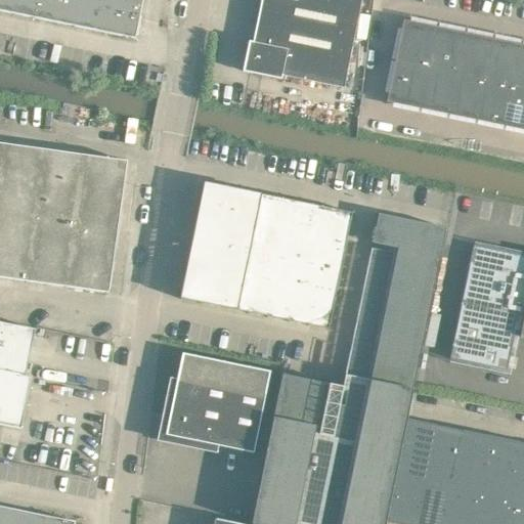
[(0,0),(0,11),(13,14),(15,0),(0,0)]
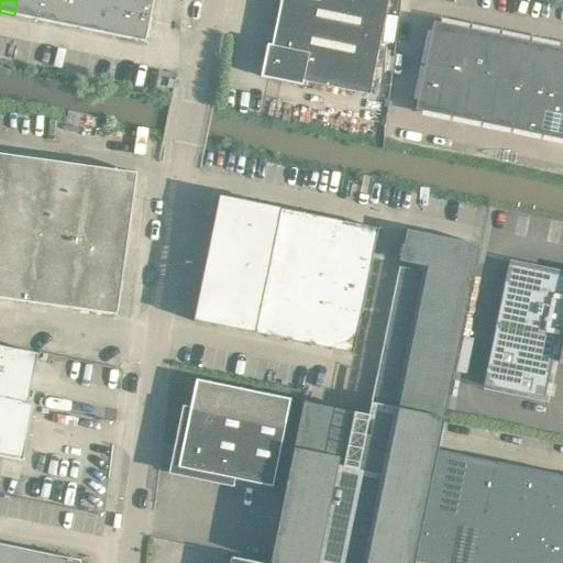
[(17,0),(14,15),(36,20),(40,0),(17,0)]
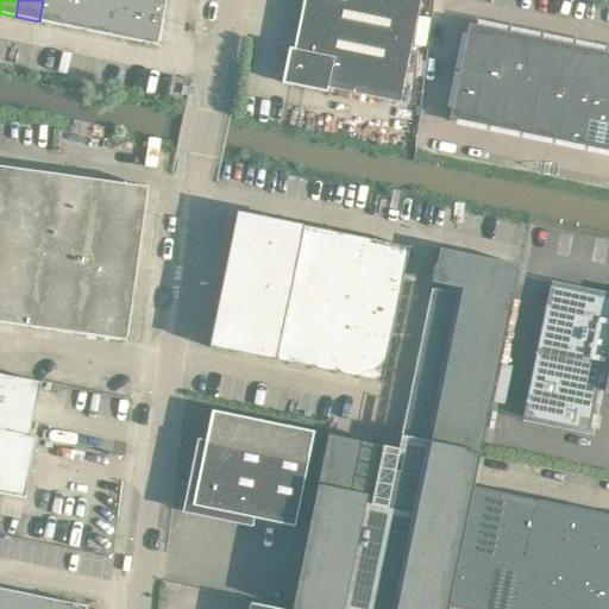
[(43,0),(39,22),(63,26),(68,0),(43,0)]
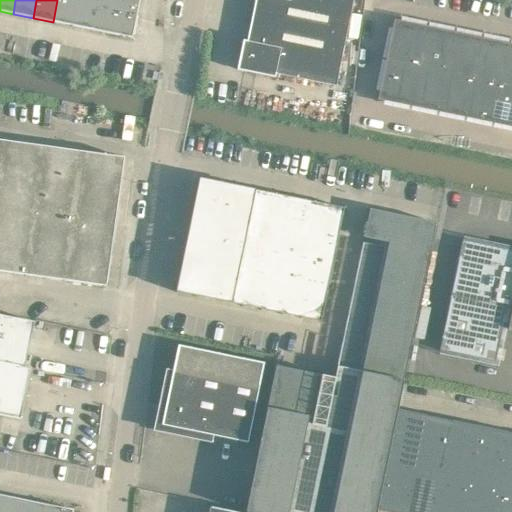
[(57,0),(53,22),(72,26),(77,0),(57,0)]
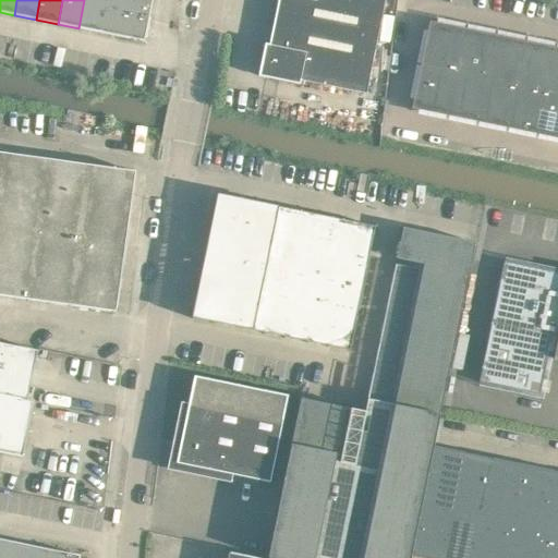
[(100,33),(106,9),(107,0),(84,0),(79,28),(100,33)]
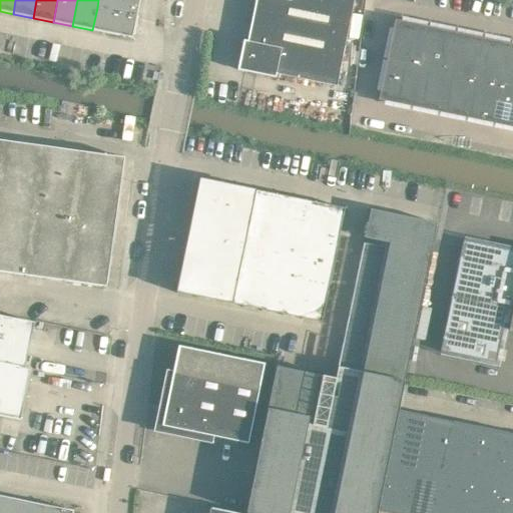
[(98,0),(97,8),(136,16),(139,0),(98,0)]
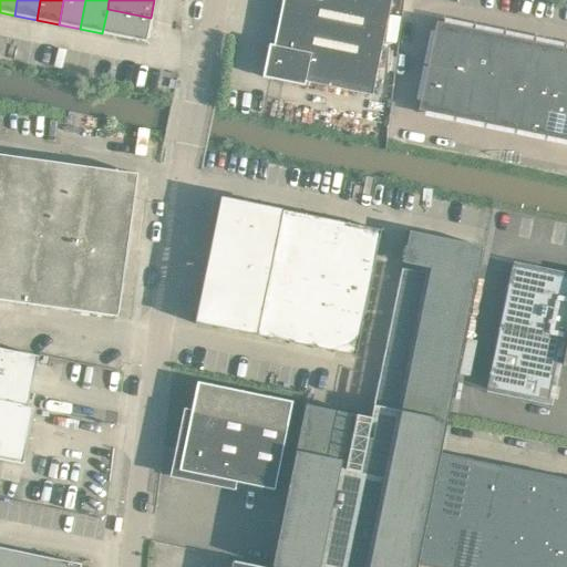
[(281,0),(279,16),(278,20),(382,41),(390,0),(281,0)]
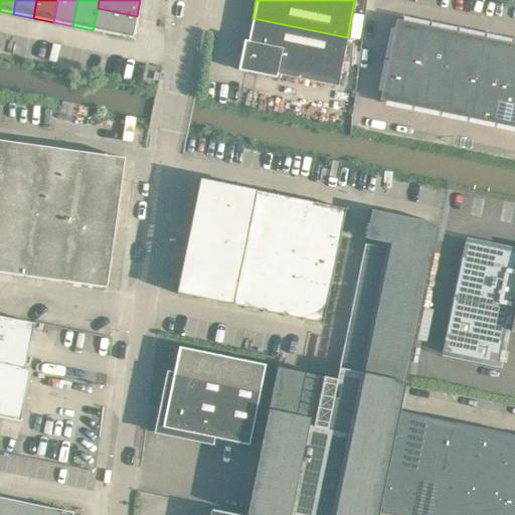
[(98,8),(93,30),(133,38),(137,16),(98,8)]
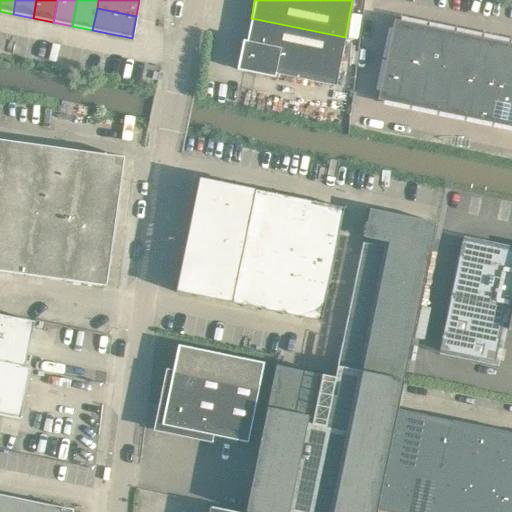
[(350,14),(349,35),(359,36),(360,15),(350,14)]
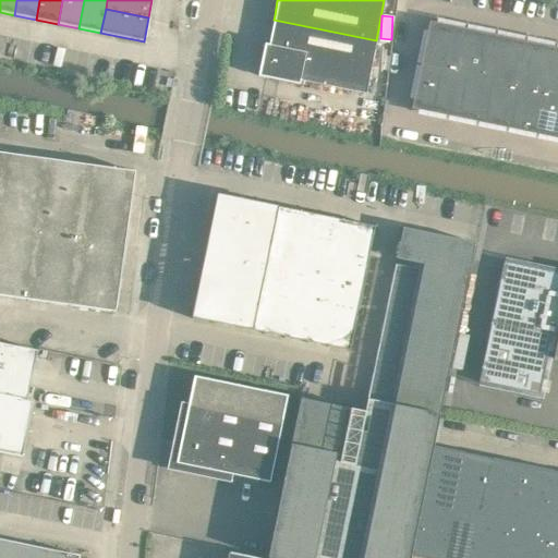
[(261,64),(258,76),(269,79),(300,85),(300,81),(344,89),(365,94),(376,40),(274,20),(273,24),(269,40),(269,45),(265,44),(261,64)]
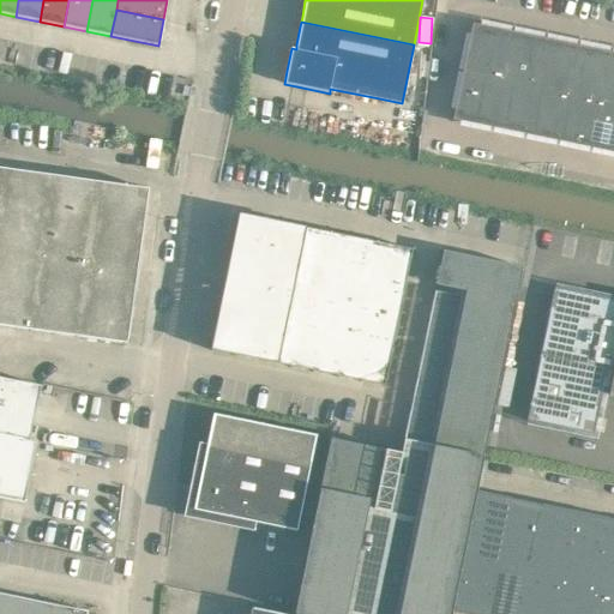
[(471,24),(462,71),(500,79),(511,31),(471,24)]
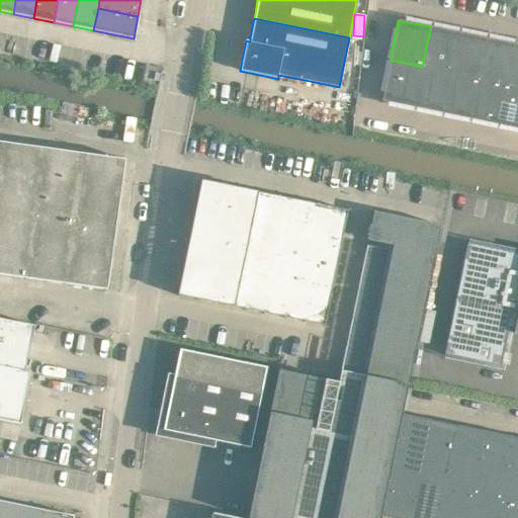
[(422,67),(450,73),(458,32),(431,26),(422,67)]
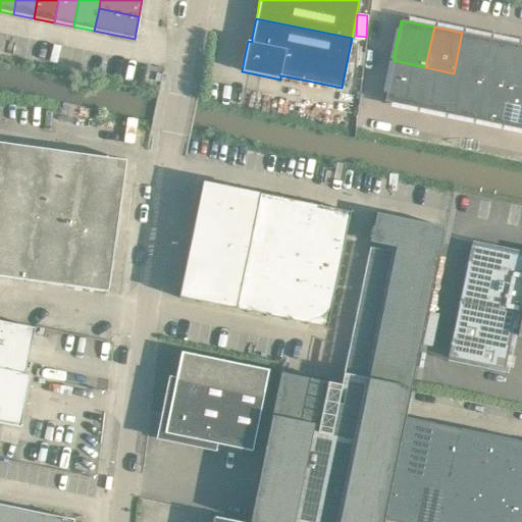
[(454,73),(481,79),(489,39),(462,33),(454,73)]
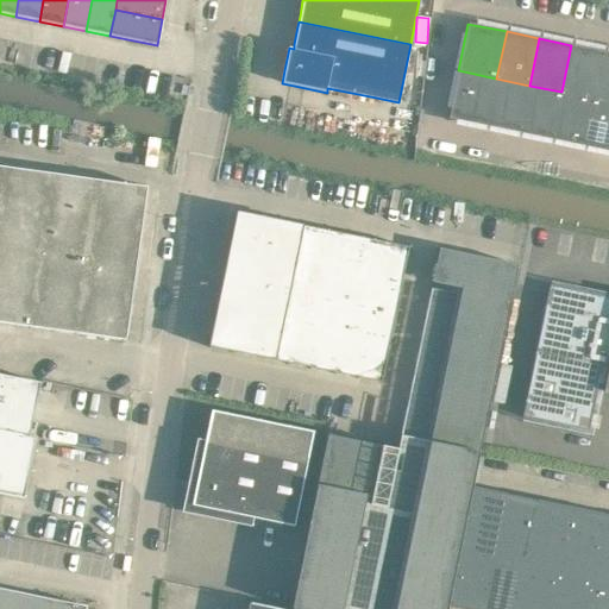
[(562,92),(595,99),(604,51),(571,45),(562,92)]
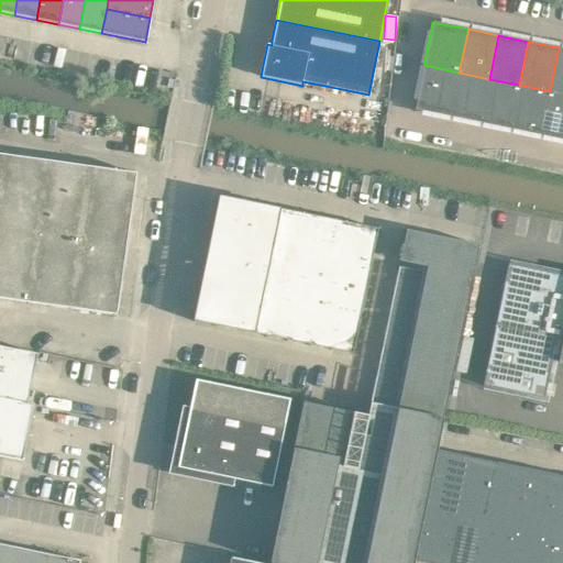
[(550,91),(562,94),(562,48),(559,47),(550,91)]
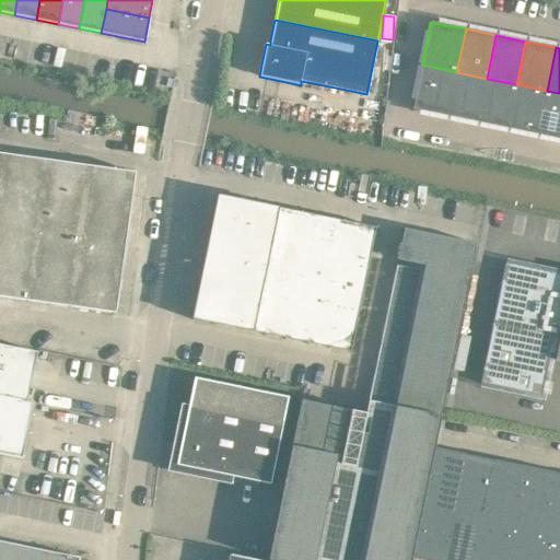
[(412,109),(447,116),(456,72),(421,65),(412,109)]
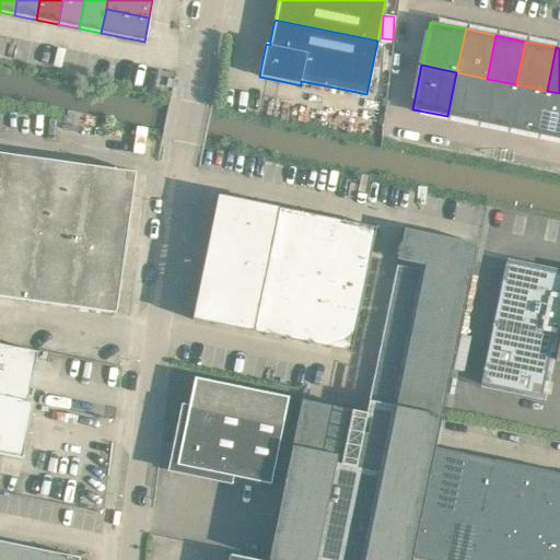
[(447,116),(478,123),(487,79),(456,72),(447,116)]
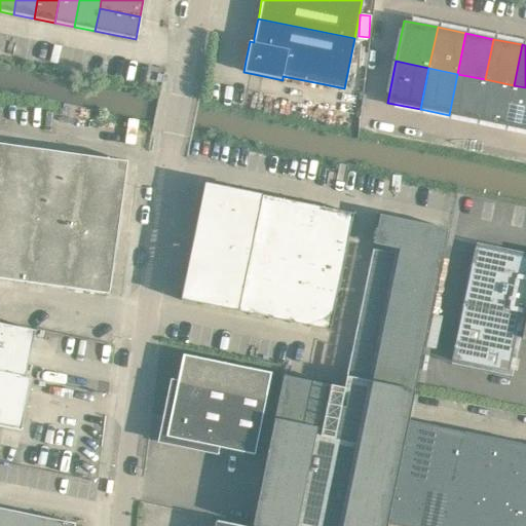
[(449,115),(477,120),(485,79),(457,74),(449,115)]
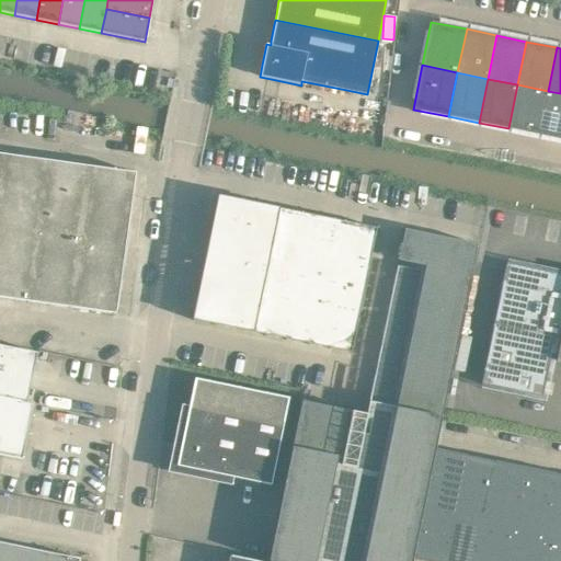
[(508,128),(538,135),(548,91),(517,84),(508,128)]
